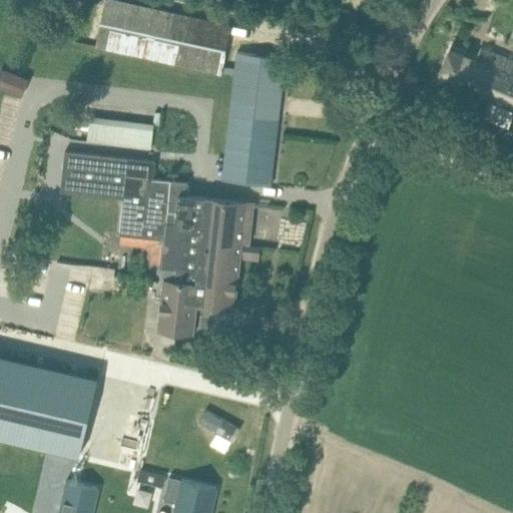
[(118,0),(106,0),(96,46),(234,76),(222,179),(271,184),(286,57),(237,51),(235,68),(221,65),(230,25),(118,0)]
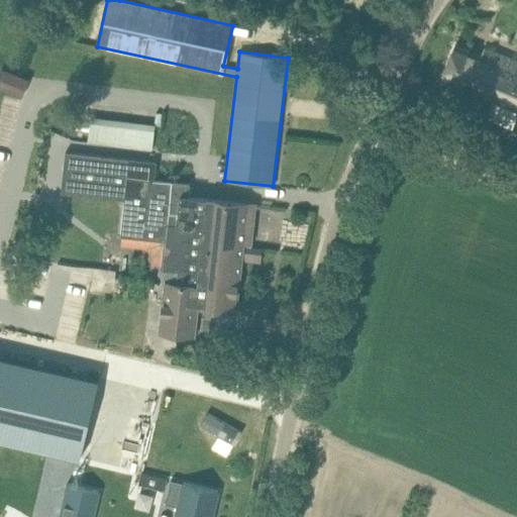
[(441,78),(516,109),(516,60),(491,49),(487,58),(455,44),(441,78)]
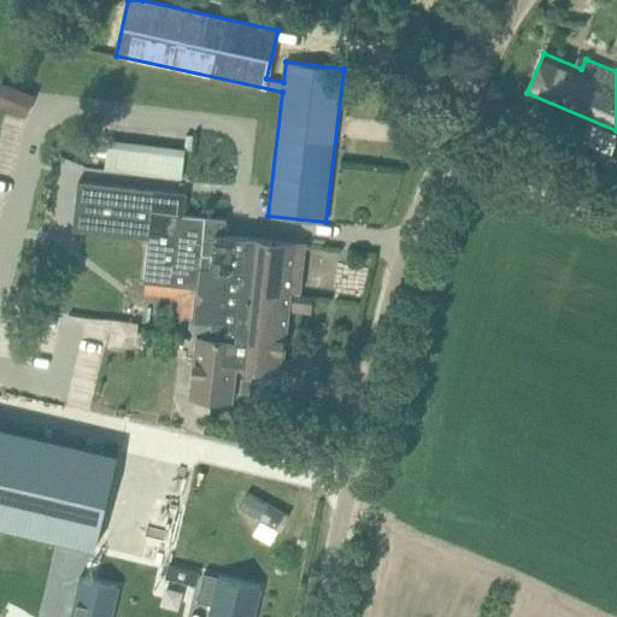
[(0,103),(27,115),(34,97),(0,83),(0,103)]
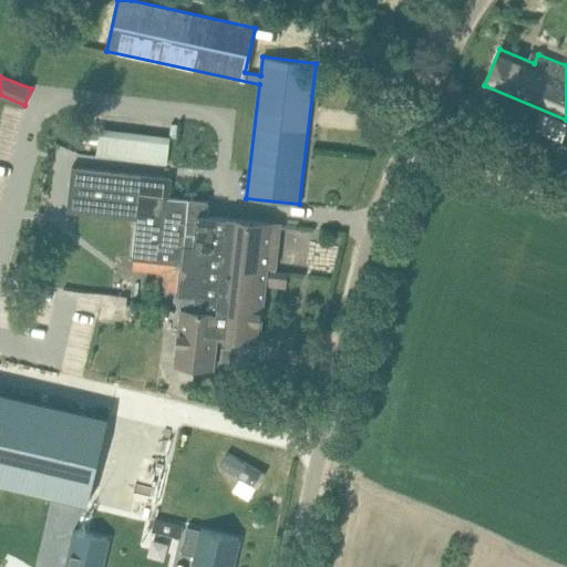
[(102,126),(99,152),(169,163),(174,137),(102,126)]
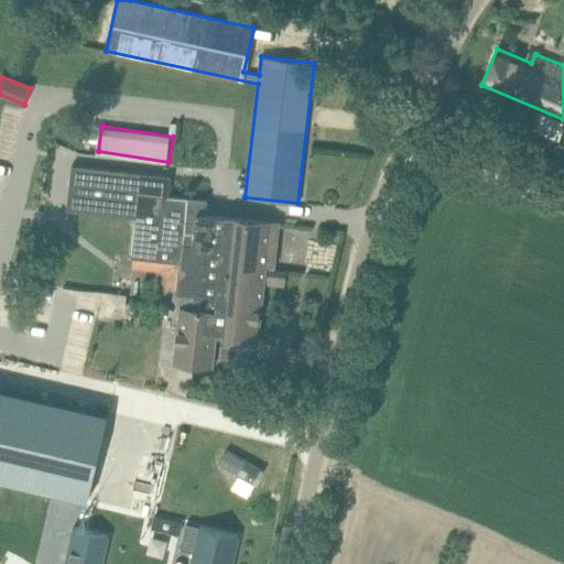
[(71,165),(66,212),(137,220),(131,257),(180,263),(176,291),(182,310),(179,308),(173,361),(212,366),(215,333),(256,337),(269,223),(205,215),(206,198),(169,194),(170,176),(71,165)]
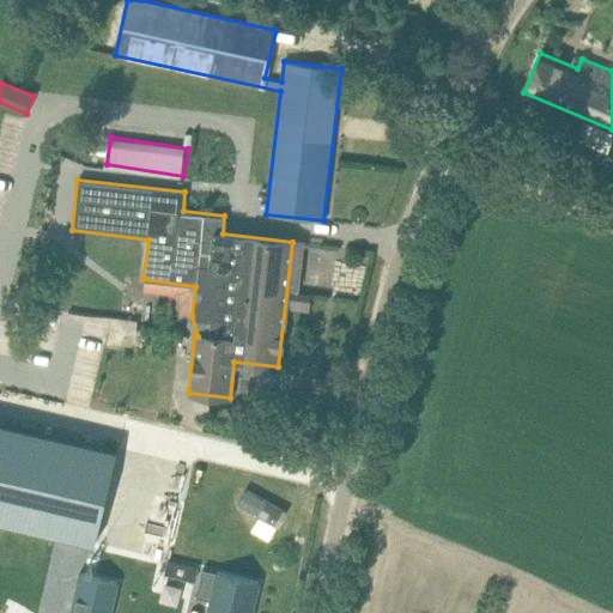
[(311,296),(291,293),(290,308),(309,310),(311,296)]
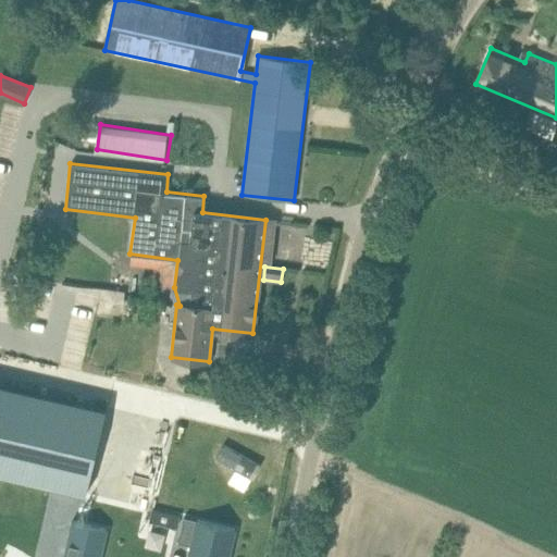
[(113,298),(103,297),(97,304),(100,313),(110,316),(116,308),(113,298)]
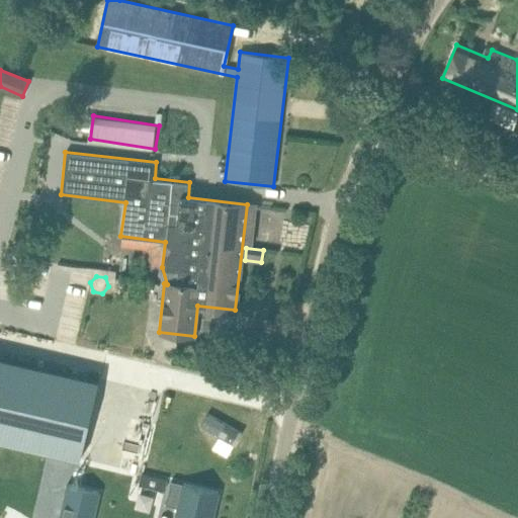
[(0,356),(0,439),(81,458),(99,379),(0,356)]
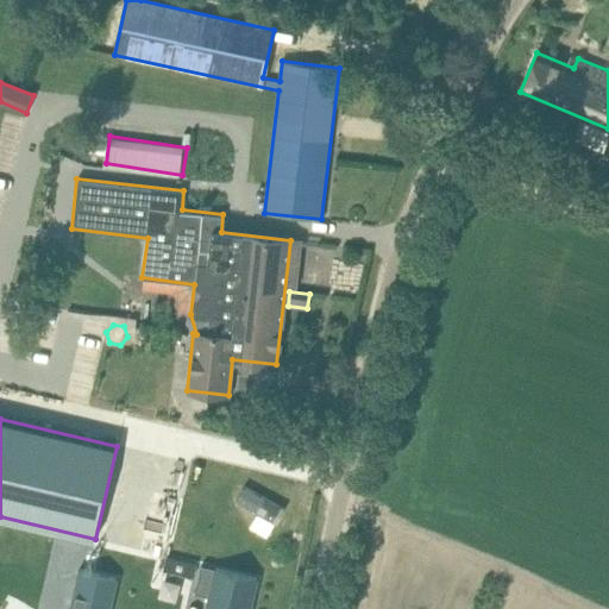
[(111,513),(154,569),(239,503),(196,447),(111,513)]
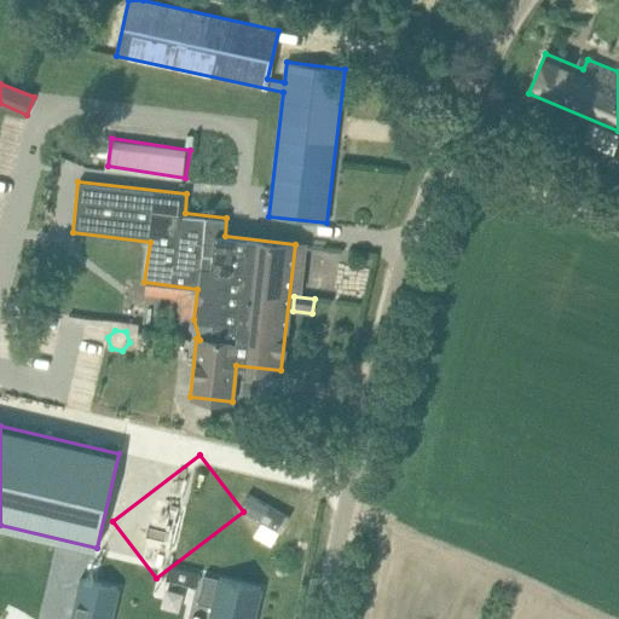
[(250,493),(243,509),(264,518),(256,536),(276,544),(290,510),(250,493)]
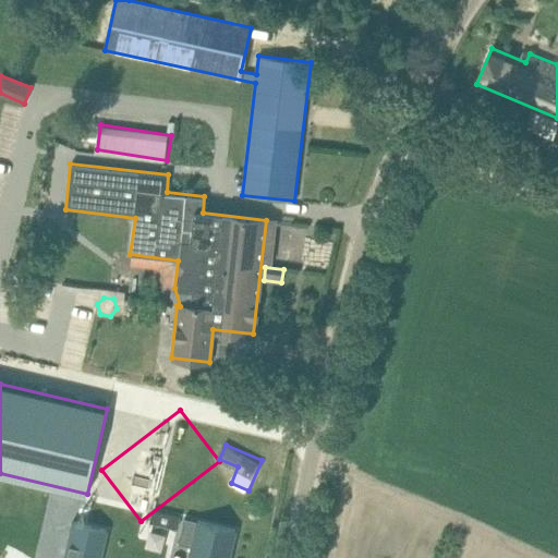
[(184,518),(179,543),(191,546),(187,557),(229,557),(237,530),(184,518)]
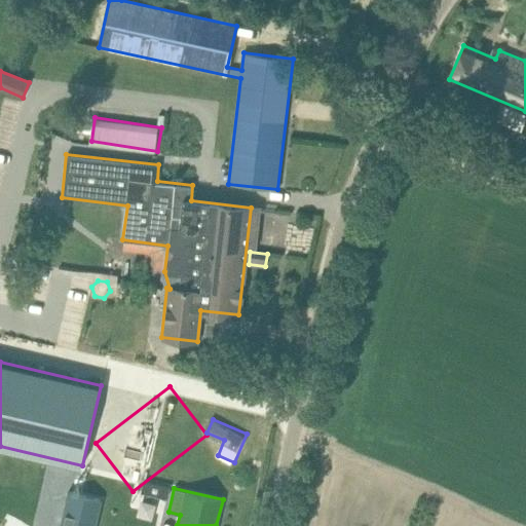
[(69,491),(60,525),(95,525),(102,498),(69,491)]
